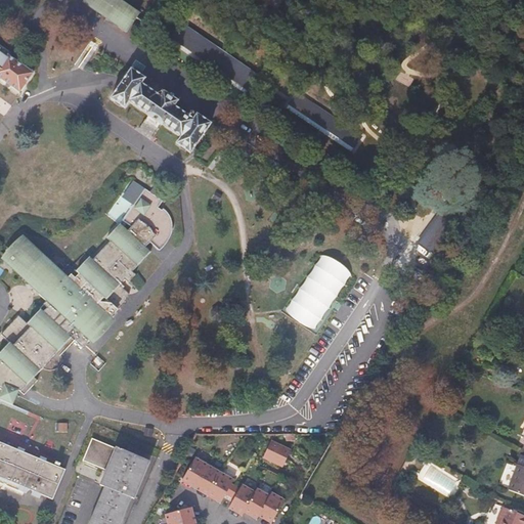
[(130,11),(124,7),(122,6),(117,5),(116,5),(111,0),(84,0),(82,3),(127,34),(137,17),(136,15),(130,11)]
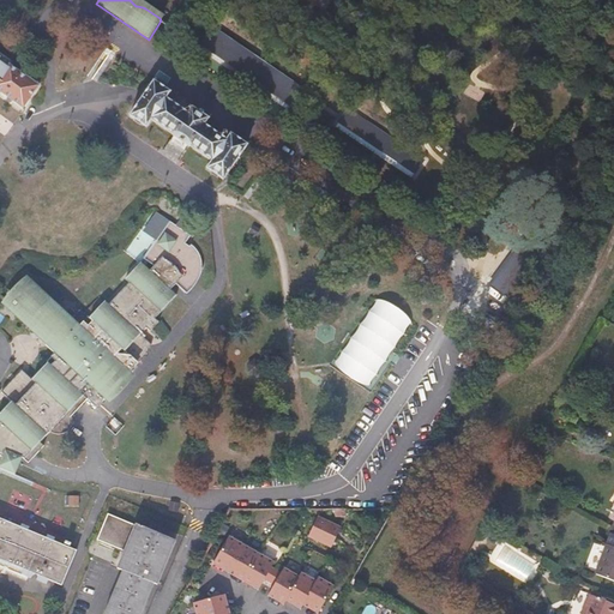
[(304,90),(212,26),(200,46),(292,108),(304,90)]
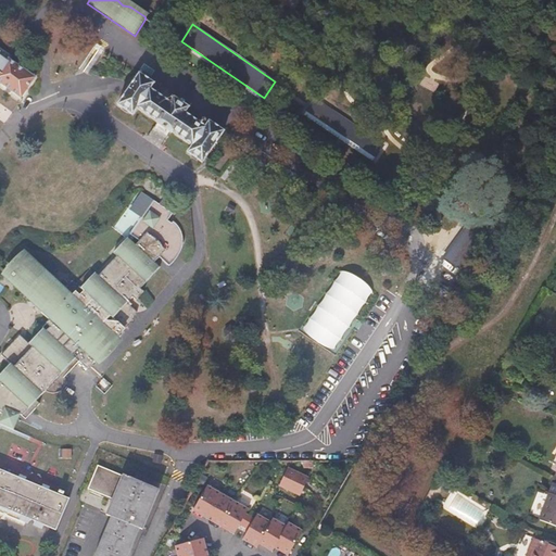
[(12,57),(0,48),(0,83),(21,98),(35,77),(8,58),(10,59),(12,57)]
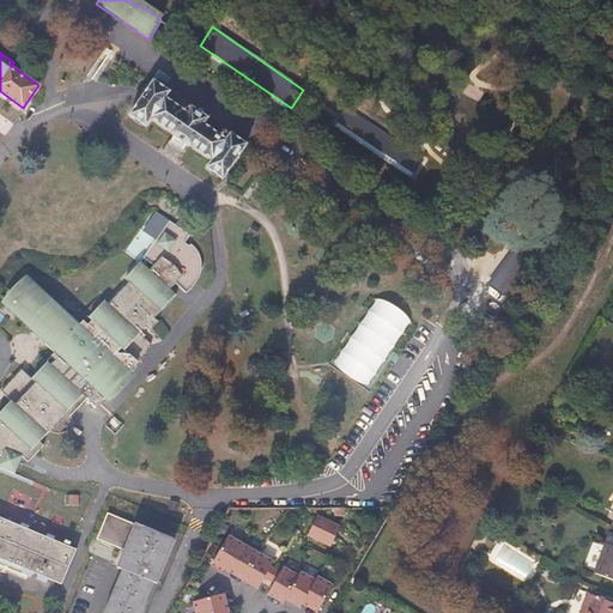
[(202,125),(207,119),(190,108),(187,114),(164,98),(169,92),(153,82),(131,115),(146,126),(151,119),(213,161),(207,169),(223,178),(246,145),(231,135),(226,141),(202,125)]
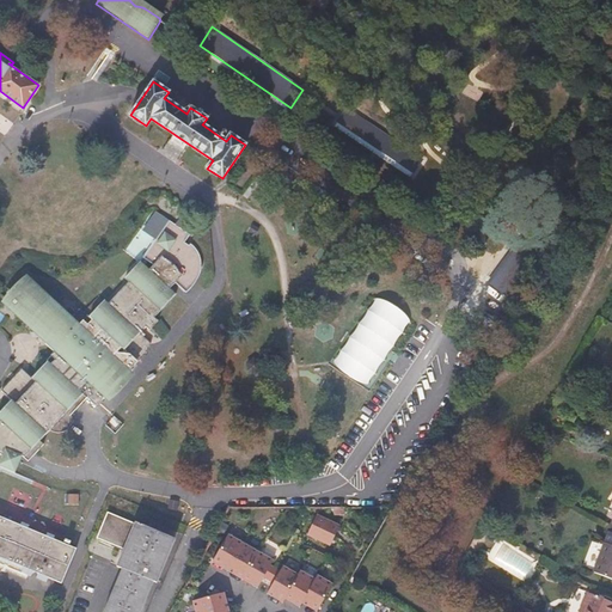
[(423,160),(347,109),(337,123),(412,175),(423,160)]
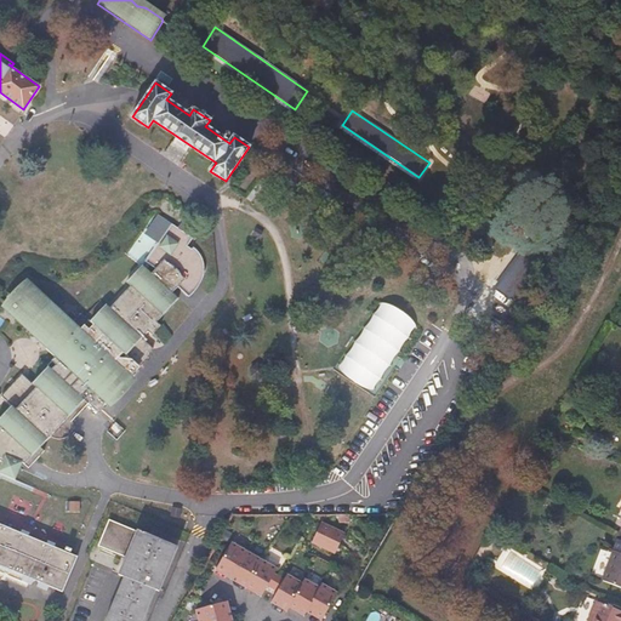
[(49,587),(63,593),(78,557),(74,556),(77,552),(72,550),(69,554),(55,548),(56,545),(49,542),(47,545),(29,536),(30,534),(23,531),(21,534),(0,524),(0,473),(16,480),(23,462),(24,465),(33,456),(36,460),(44,451),(40,448),(51,437),(53,438),(60,439),(67,438),(69,434),(72,432),(73,428),(73,423),(72,421),(90,403),(90,405),(97,412),(106,404),(110,408),(136,380),(131,376),(147,360),(153,348),(142,339),(148,332),(152,335),(160,326),(158,323),(163,315),(178,298),(172,294),(178,288),(192,295),(194,292),(199,285),(203,279),(204,275),(204,268),(204,262),(203,258),(200,254),(198,251),(192,249),(187,246),(193,239),(172,223),(146,262),(155,269),(152,274),(143,266),(126,283),(130,286),(110,308),(101,300),(85,317),(83,314),(74,323),(35,286),(20,305),(18,306),(18,307),(18,308),(20,309),(21,309),(23,309),(24,309),(45,323),(41,325),(56,339),(50,345),(63,358),(56,365),(51,370),(49,368),(33,383),(22,374),(1,397),(12,406),(0,419),(0,565),(23,576),(22,581),(32,585),(34,581),(39,582),(36,587),(47,591),(49,587)]
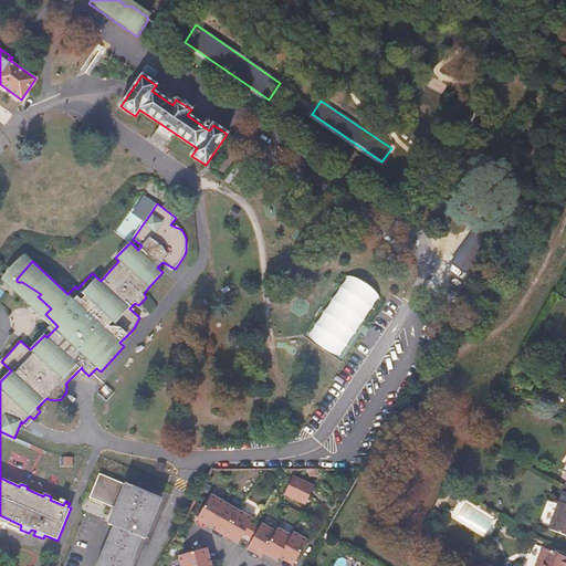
[(38,296),(41,294),(22,282),(21,282),(19,282),(18,282),(17,281),(17,280),(17,279),(18,278),(32,261),(25,254),(24,255),(21,258),(18,260),(16,262),(11,266),(7,272),(3,275),(1,280),(50,325),(48,328),(51,333),(58,326),(45,314),(51,308),(38,296)]
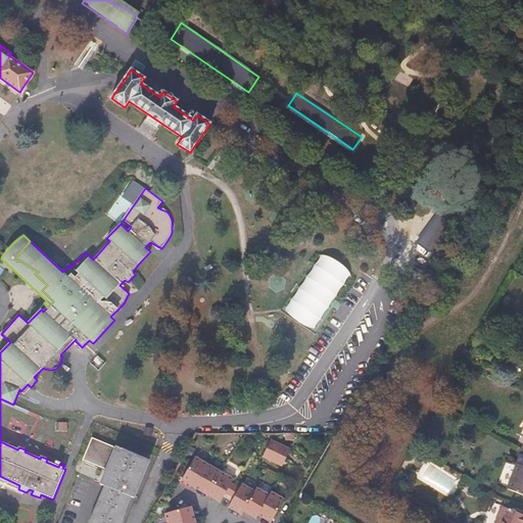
[(24,394),(31,387),(28,384),(20,391),(24,394)]
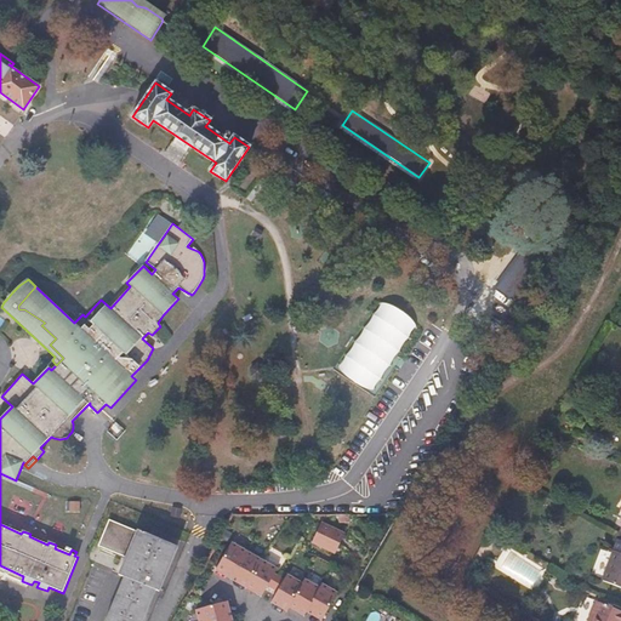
[(159,591),(177,547),(137,530),(137,531),(109,520),(98,546),(126,557),(119,575),(125,577),(106,620),(141,620),(155,590),(159,591)]
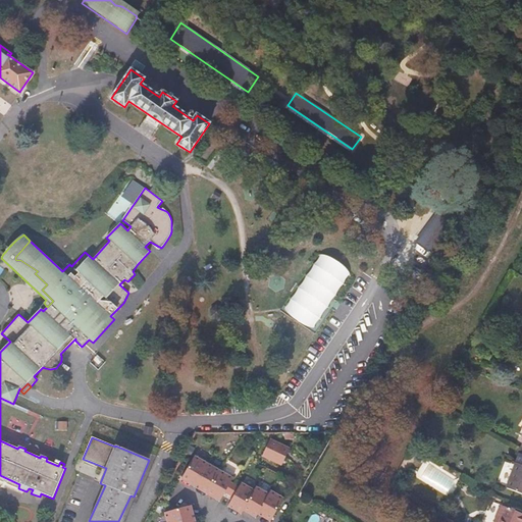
[(289,449),(270,439),(262,456),(281,465),(289,449)]
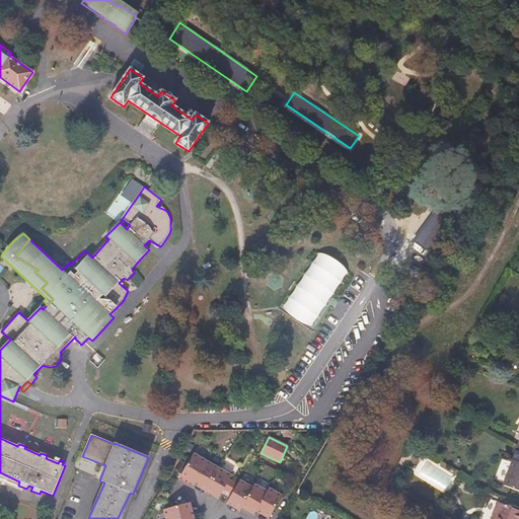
[(518,491),(518,451),(516,450),(503,486),(518,491)]
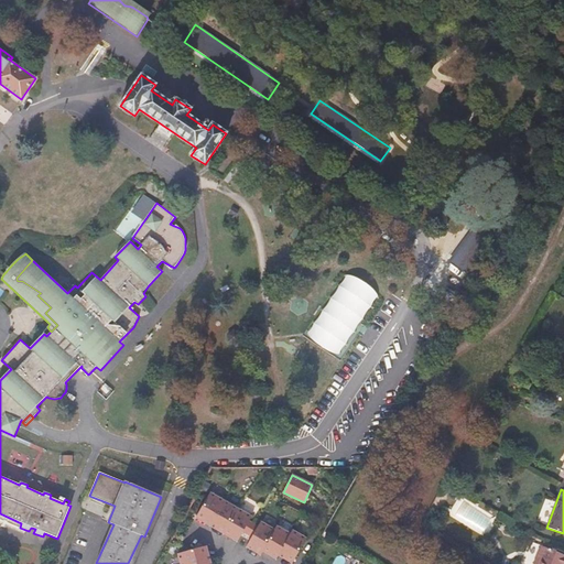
[(220,524),(218,528),(224,531),(232,537),(234,532),(240,537),(243,532),(250,520),(252,516),(210,492),(197,516),(205,520),(207,517),(213,520),(220,524)]
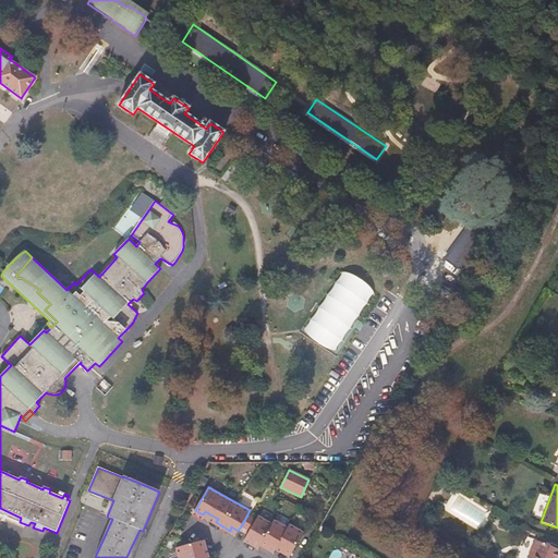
[(21,518),(0,508),(0,513),(20,522),(21,518)]
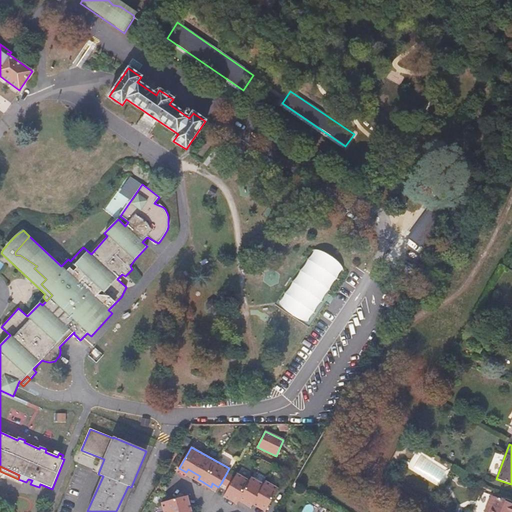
[(179,468),(178,471),(190,478),(193,472),(188,469),(186,472),(179,468)]
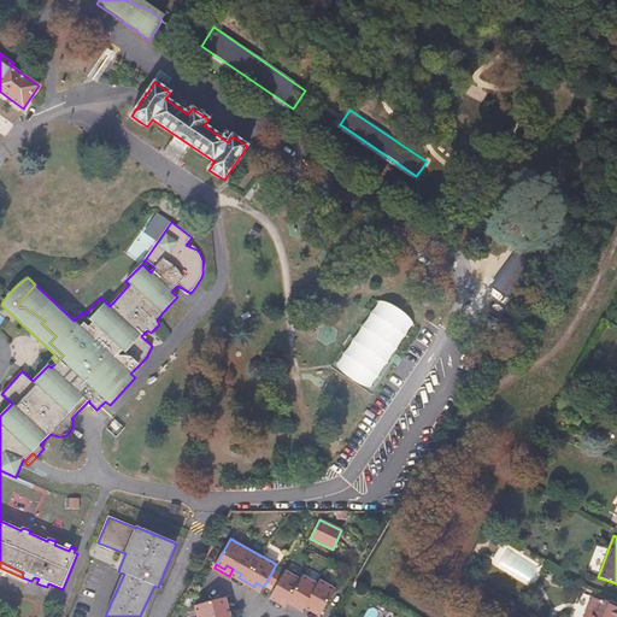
[(233,569),(229,576),(244,585),(245,581),(239,577),(241,574),(233,569)]
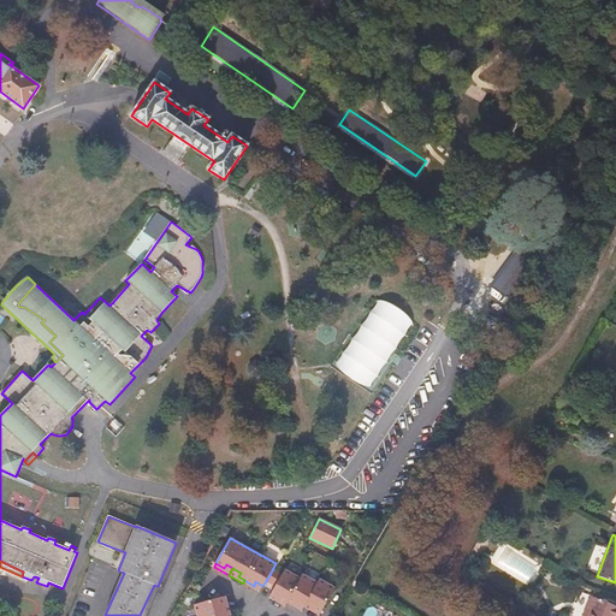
[(274,587),(282,574),(273,568),(266,581),(274,587)]
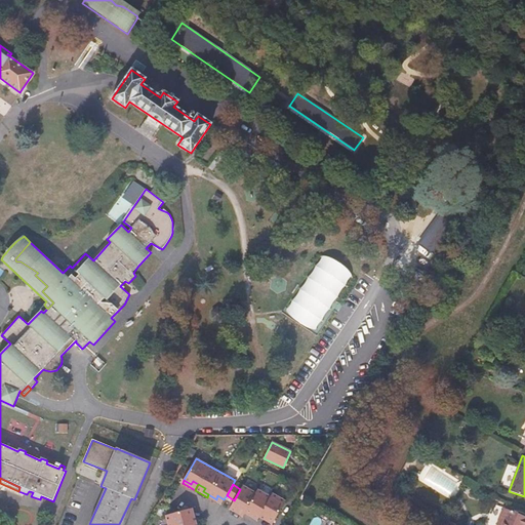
[(267,519),(274,523),(286,500),(272,493),(270,496),(257,489),(255,492),(243,485),(240,489),(234,500),(232,503),(239,508),(237,511),(244,515),(244,514),(246,512),(252,515),(254,512),(260,516),(263,512),(268,516),(267,519)]
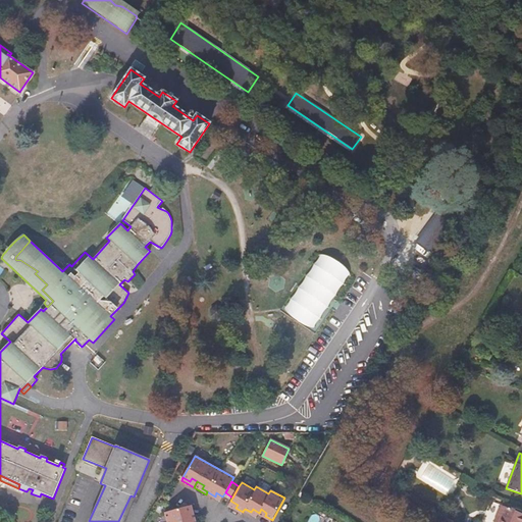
[(207,491),(206,494),(219,502),(222,497),(216,492),(215,497),(207,491)]
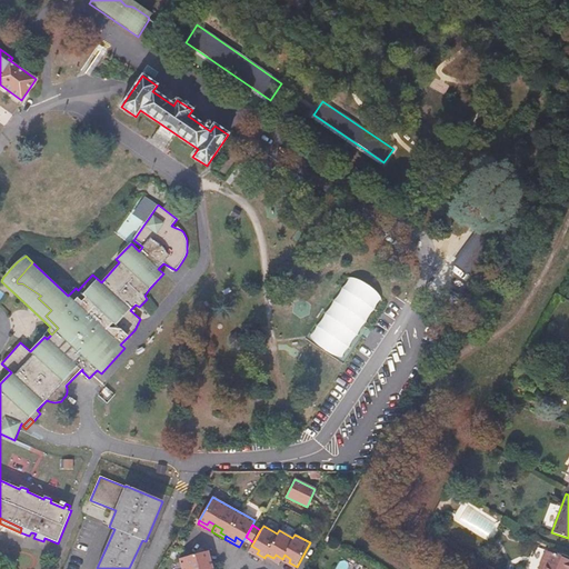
[(257,553),(259,550),(251,546),(248,552),(262,561),(265,558),(257,553)]
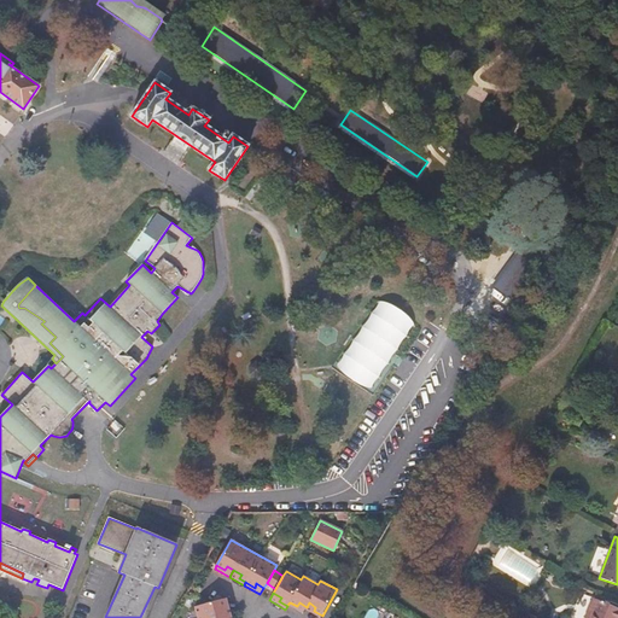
[(617,617),(617,616),(617,607),(593,598),(584,617),(617,617)]
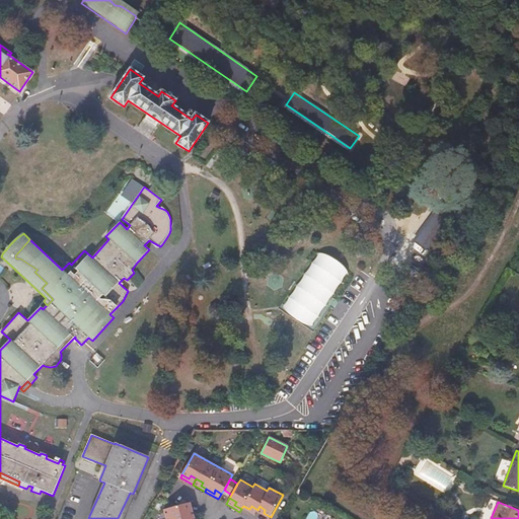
[(187,518),(184,512),(190,511),(188,503),(163,510),(165,518),(187,518)]
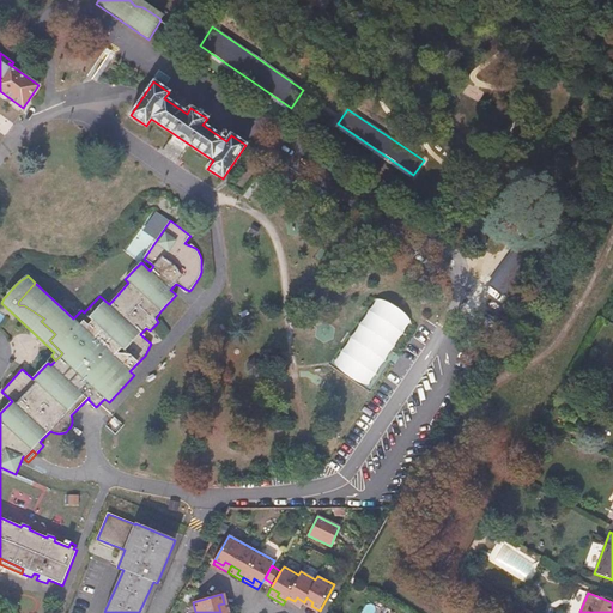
[(230,611),(225,594),(222,594),(224,604),(218,605),(220,612),(230,611)]
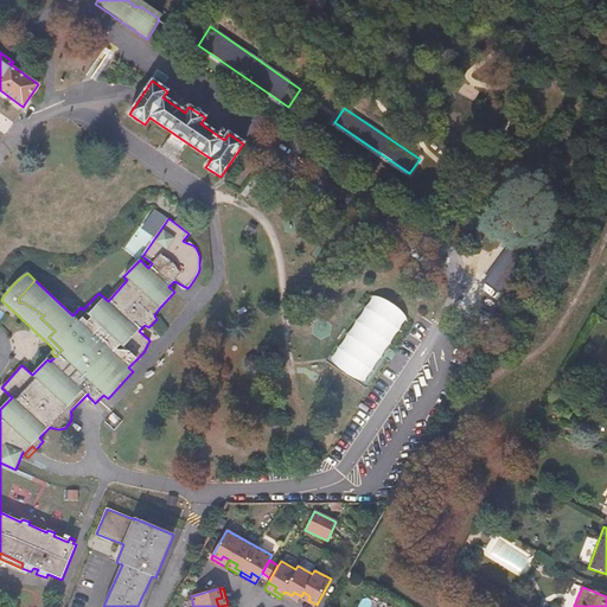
[(301,596),(294,592),(292,595),(285,592),(282,594),(296,604),(300,599),(301,596)]
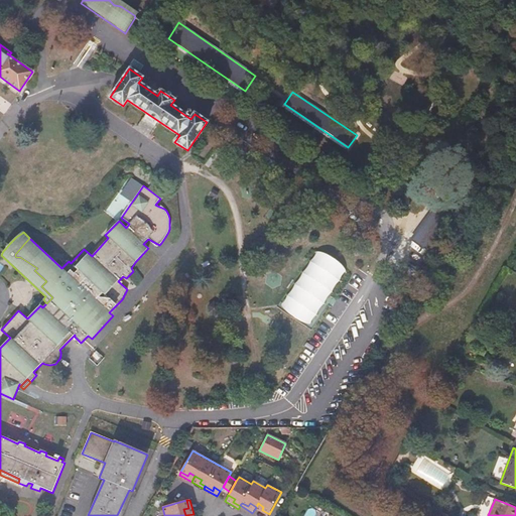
[(262,510),(263,507),(258,503),(256,507),(255,509),(266,515),(267,515),(269,514),(262,510)]
